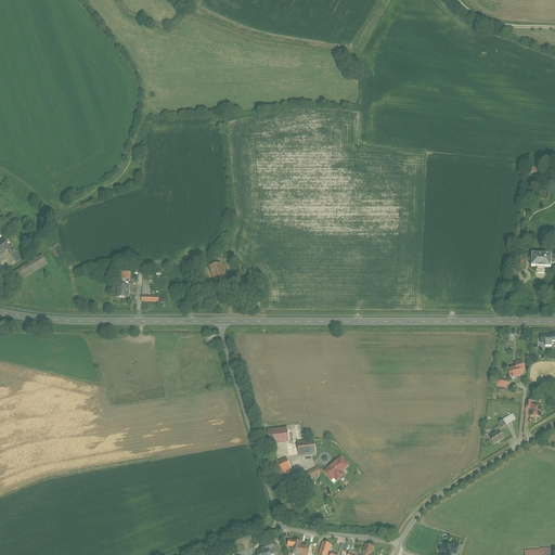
[(0,256),(8,250),(11,248),(4,239),(0,242),(0,241),(0,256)]
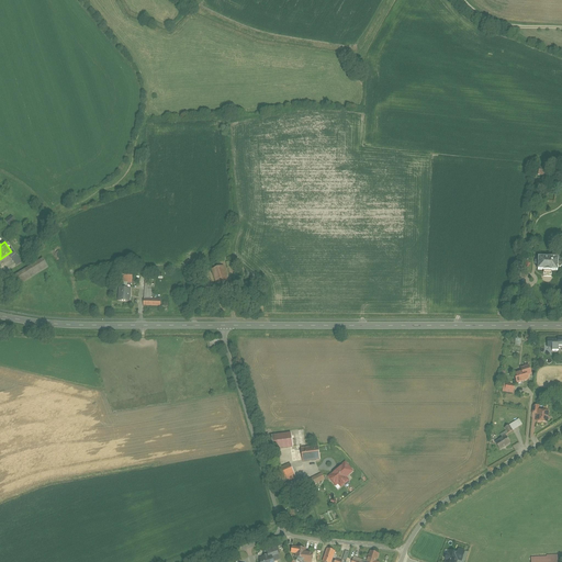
[(11,251),(8,254),(17,266),(22,262),(13,250),(11,251)]
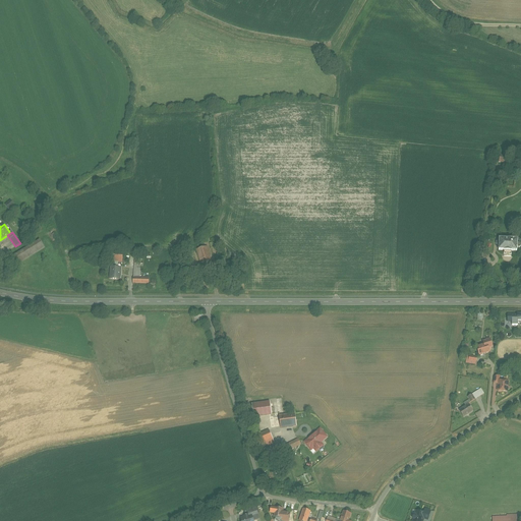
[(501,239),(501,251),(506,251),(506,254),(514,254),(514,251),(520,251),(520,236),(518,237),(518,239),(501,239)]
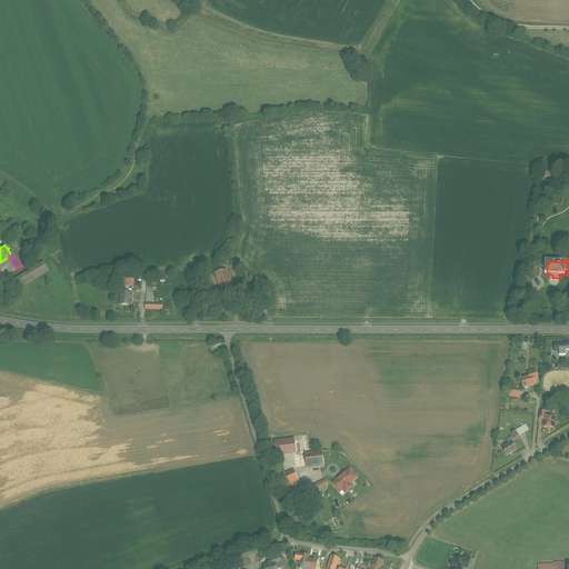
[(231,285),(227,269),(216,272),(219,288),(231,285)]
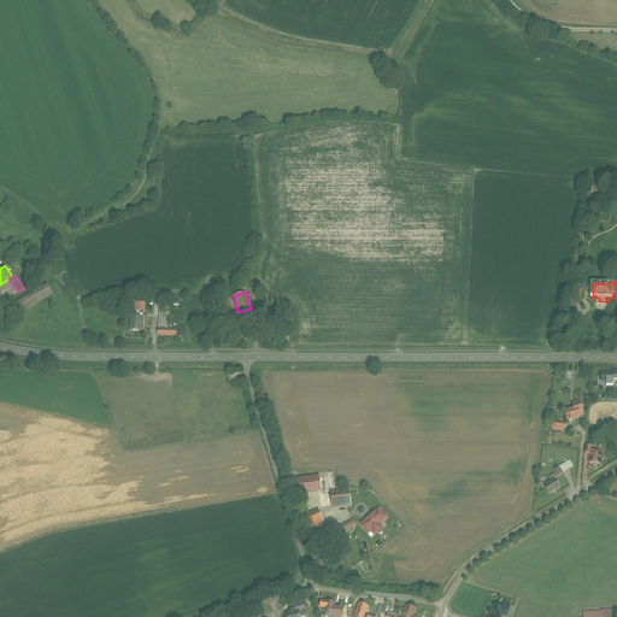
[(145,298),(134,297),(133,309),(144,310),(145,298)]
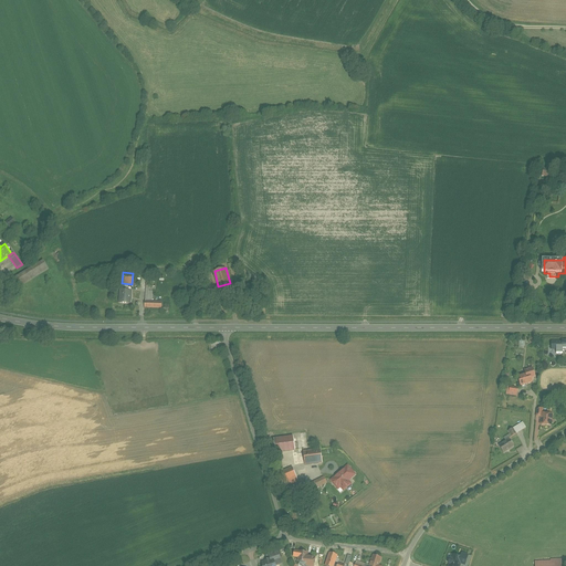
[(132,291),(118,290),(117,303),(130,304),(132,291)]
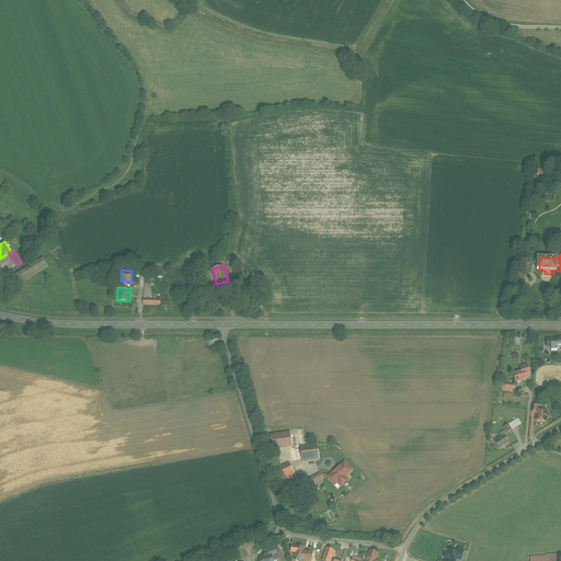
[(544,344),(544,352),(560,352),(560,338),(546,338),(546,344),(544,344)]
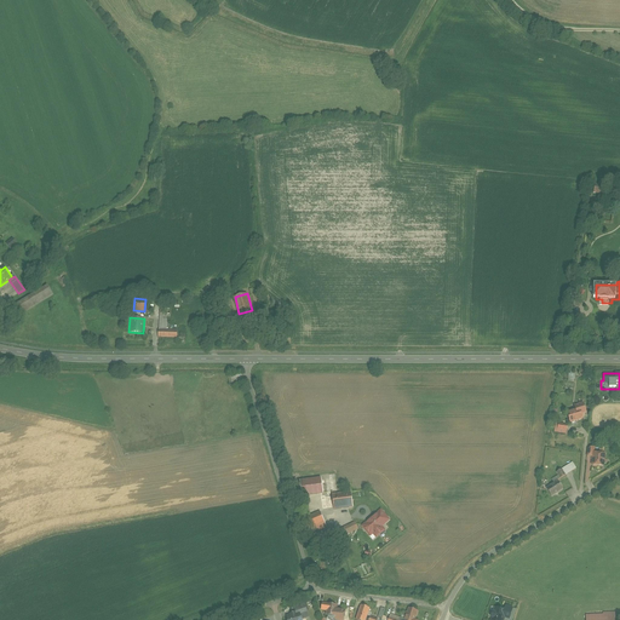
[(566,414),(569,426),(584,422),(581,417),(587,415),(584,405),(573,408),(574,412),(566,414)]
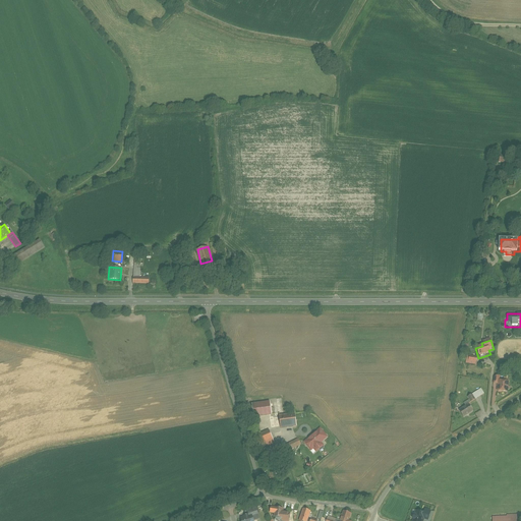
[(465,356),(464,364),(474,366),(476,357),(465,356)]
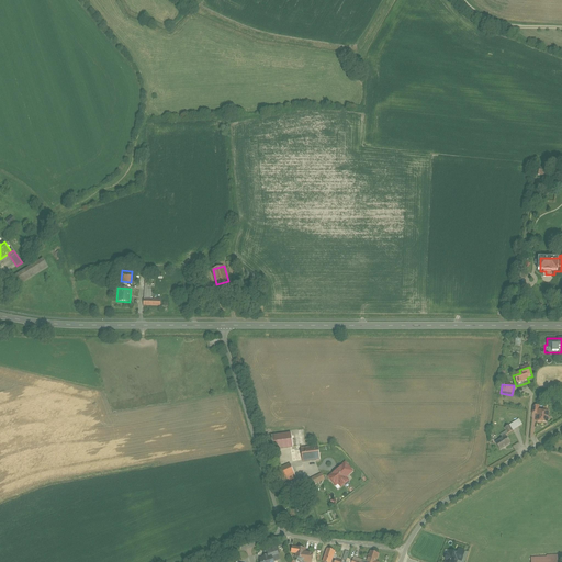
[(537,414),(537,422),(546,423),(547,411),(540,409),(541,405),(534,404),(534,414),(537,414)]
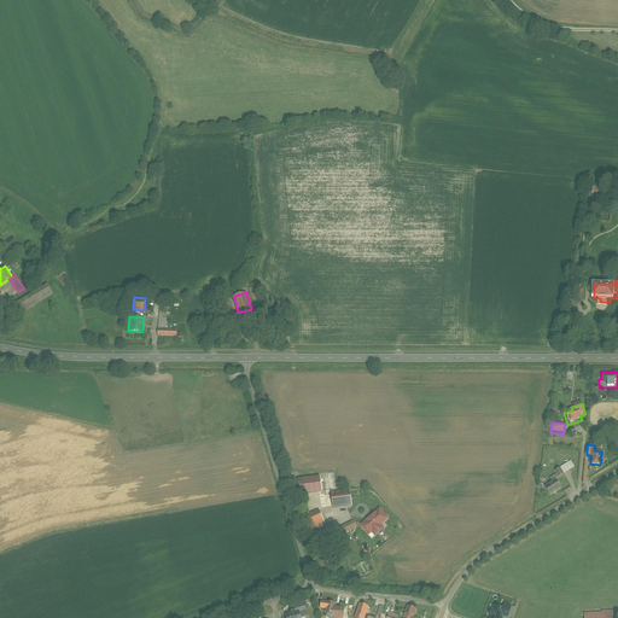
[(542,489),(548,499),(563,490),(557,479),(575,468),(571,462),(554,473),(555,476),(549,478),(552,483),(542,489)]
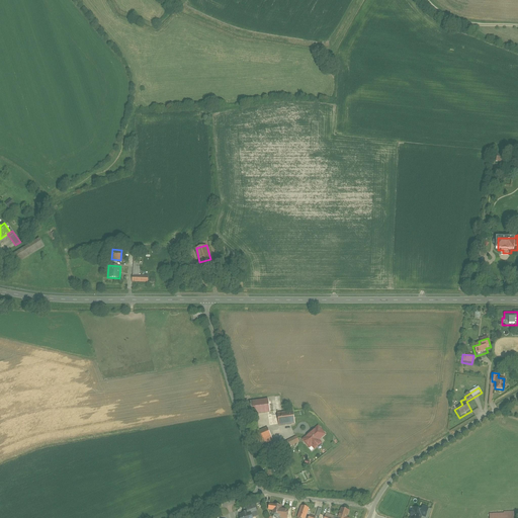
[(249,403),(251,417),(269,415),(269,412),(272,412),(271,401),(249,403)]
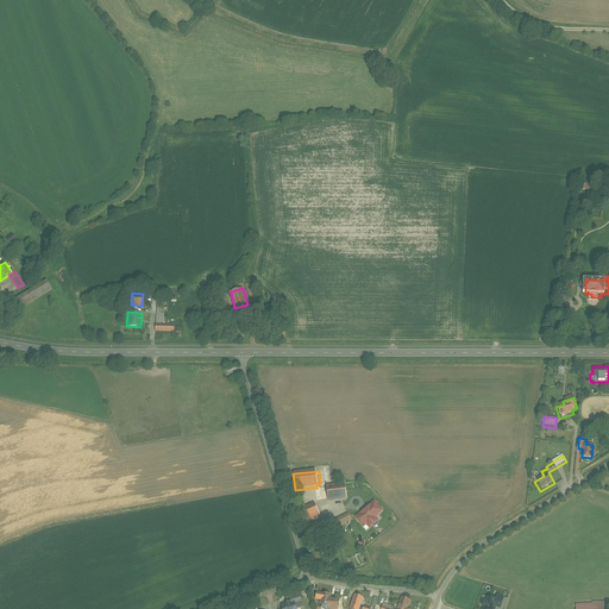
[(326,485),(327,502),(346,500),(344,484),(326,485)]
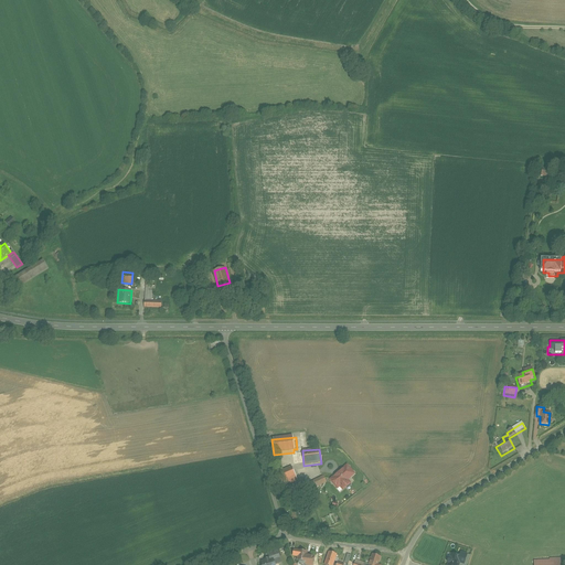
[(329,481),(340,494),(350,486),(348,481),(355,475),(348,465),(329,481)]
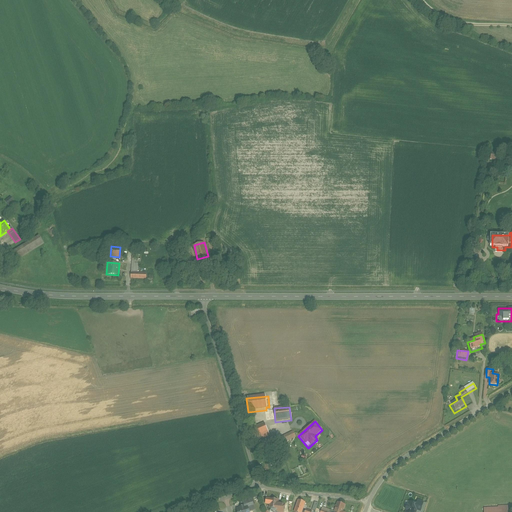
[(265,423),(248,430),(253,443),(270,436),(265,423)]
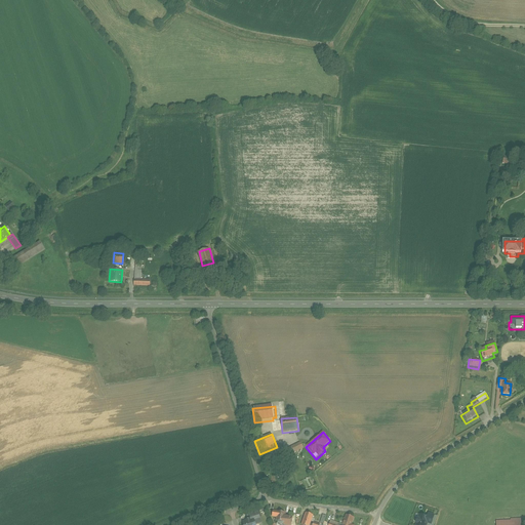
[(285,450),(288,457),(304,450),(300,443),(285,450)]
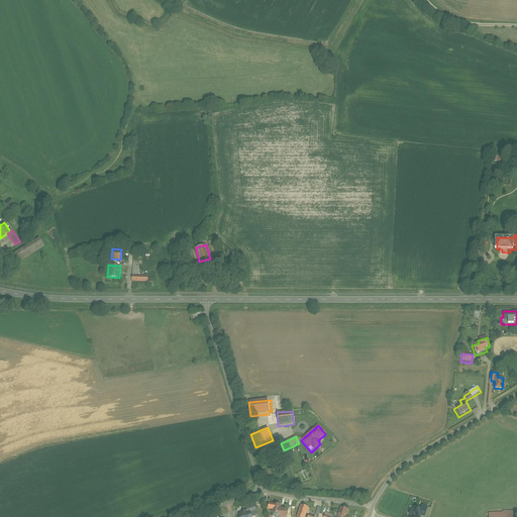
[(256,448),(263,466),(276,459),(273,452),(268,454),(265,445),(256,448)]
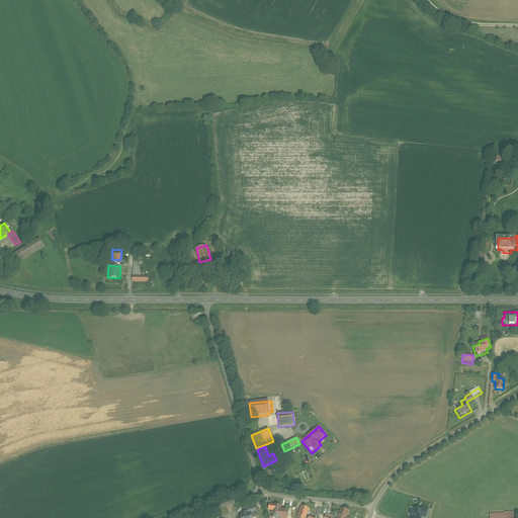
[(238,511),(240,517),(253,517),(251,511),(257,510),(254,500),(244,503),(246,509),(238,511)]
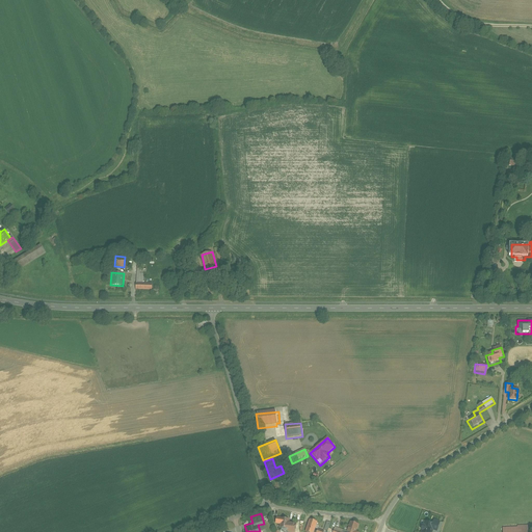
[(290,521),(277,519),(276,525),(280,526),(280,529),(289,530),(288,531),(295,531),(297,524),(290,523),(290,521)]
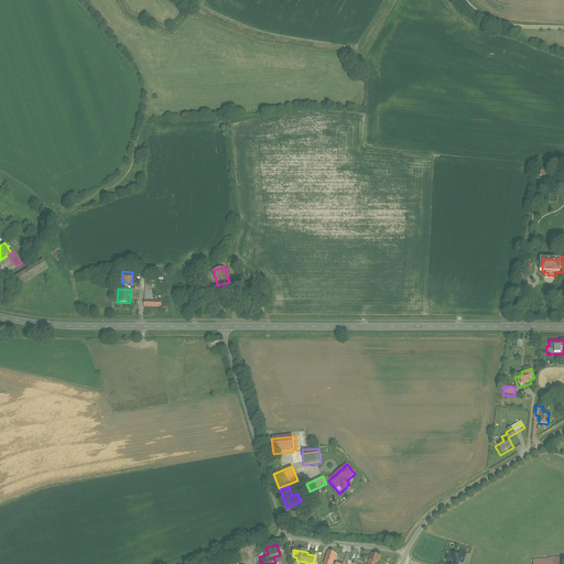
[(333,563),(336,553),(327,551),(323,563),(333,563)]
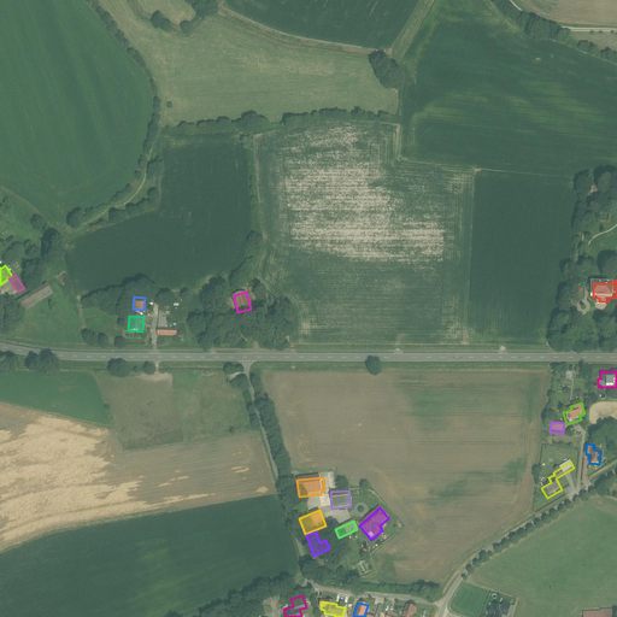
[(489,616),(488,616),(501,616),(506,616),(511,606),(501,603),(500,606),(491,604),(486,616),(489,616)]
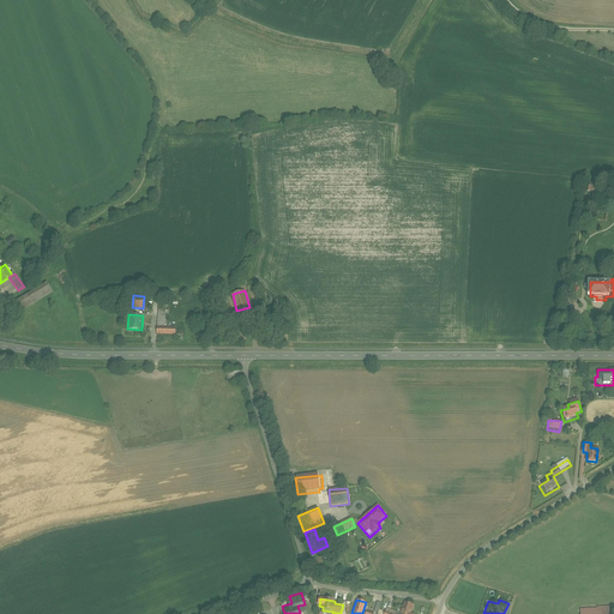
[(402,613),(413,613),(415,606),(405,603),(402,613)]
